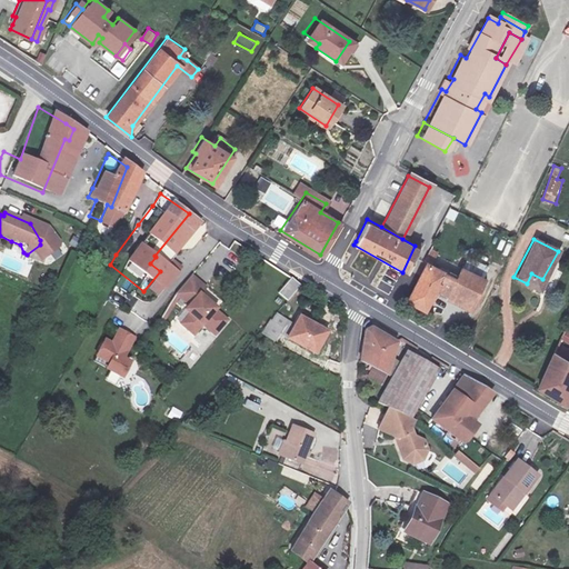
[(20,245),(11,241),(9,247),(23,252),(20,245)]
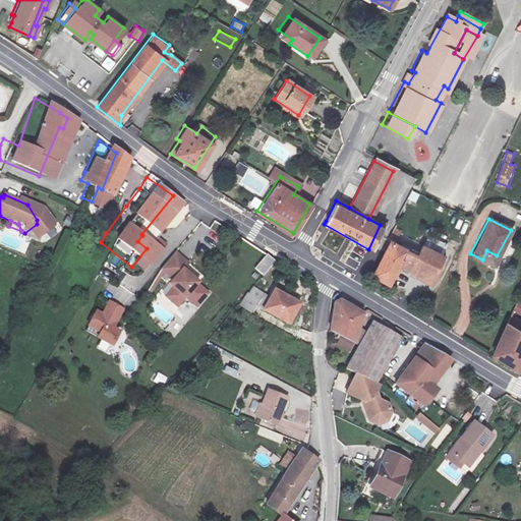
[(388,230),(382,242),(386,245),(369,277),(387,285),(399,264),(430,279),(443,257),(388,230)]
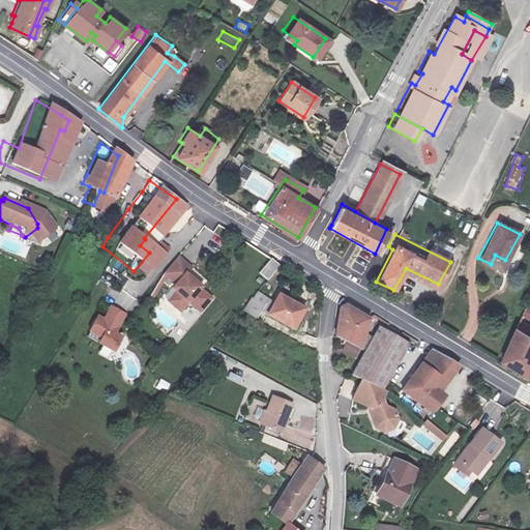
[(347,256),(348,242),(337,241),(336,255),(347,256)]
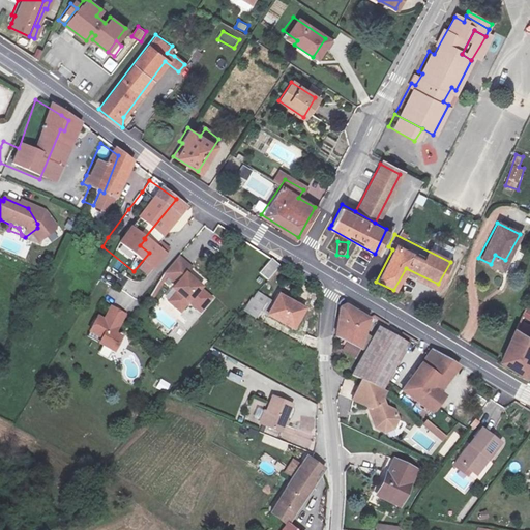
[(176,260),(164,248),(149,265),(162,276),(158,281),(163,284),(164,285),(155,295),(166,303),(186,278),(171,266),(176,260)]
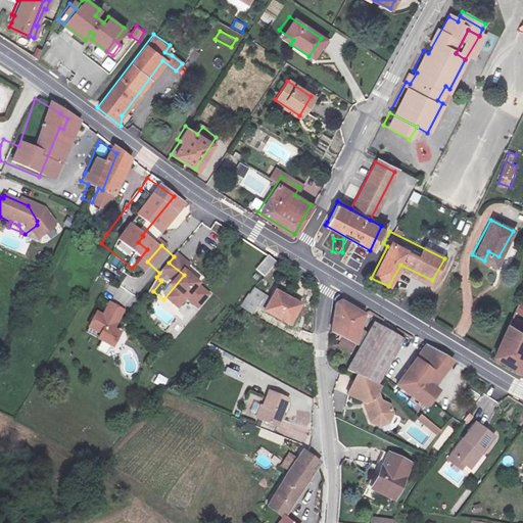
[(488,251),(484,260),(494,266),(498,256),(488,251)]
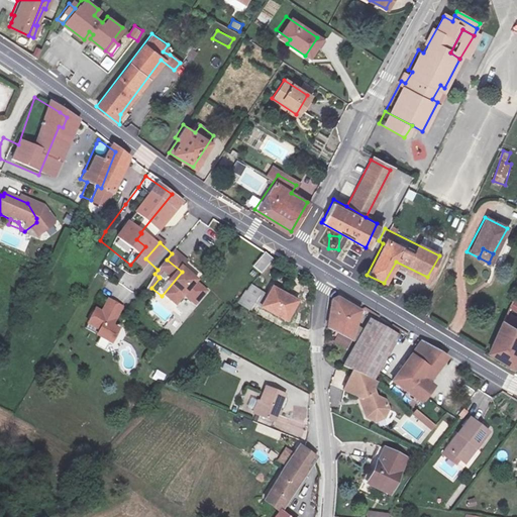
[(251,269),(260,274),(274,257),(265,251),(251,269)]
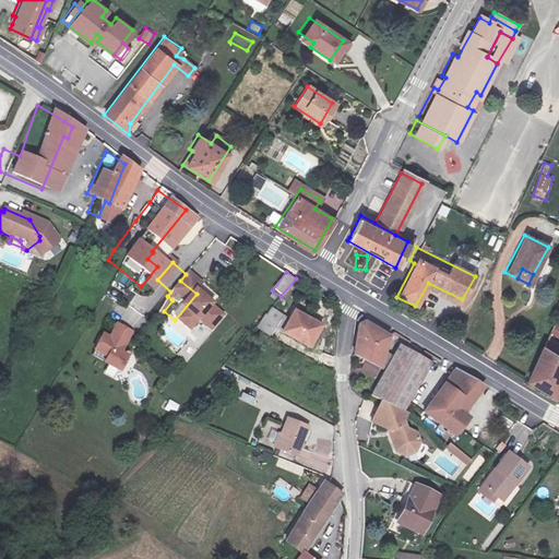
[(171,299),(163,309),(164,311),(173,300),(171,299)]
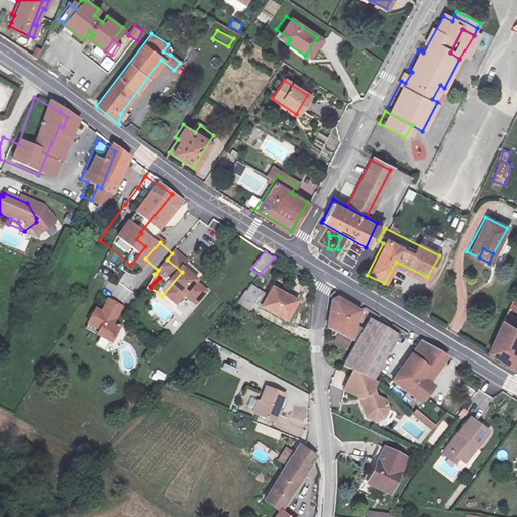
[(257,290),(251,286),(242,297),(250,303),(257,290)]
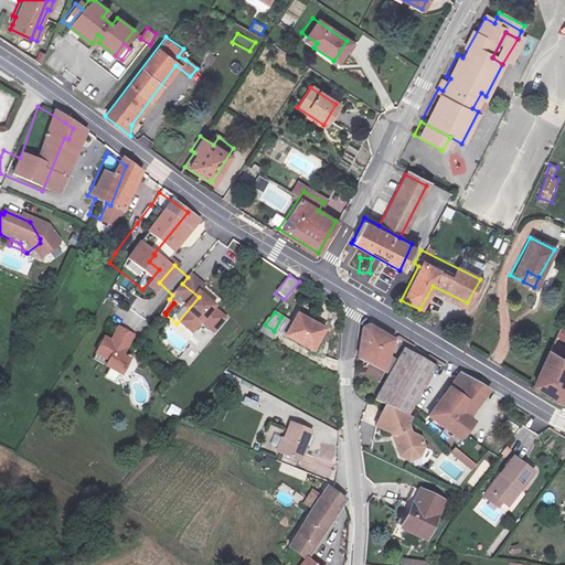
[(310,350),(324,330),(299,315),(286,336),(310,350)]
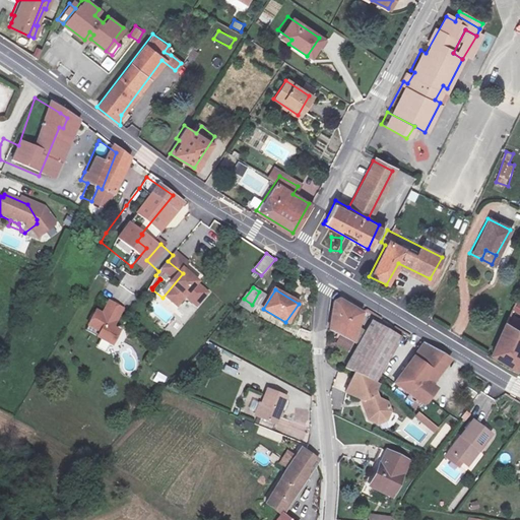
[(110,298),(95,290),(89,304),(83,301),(76,315),(88,322),(85,327),(99,334),(107,320),(101,316),(110,298)]
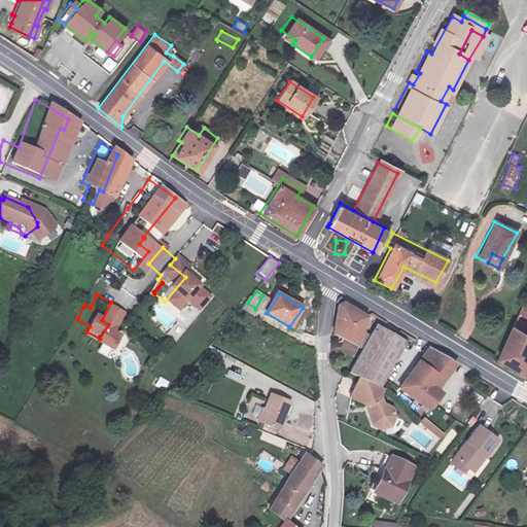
[(331,318),(330,334),(360,348),(367,317),(337,301),(331,318)]
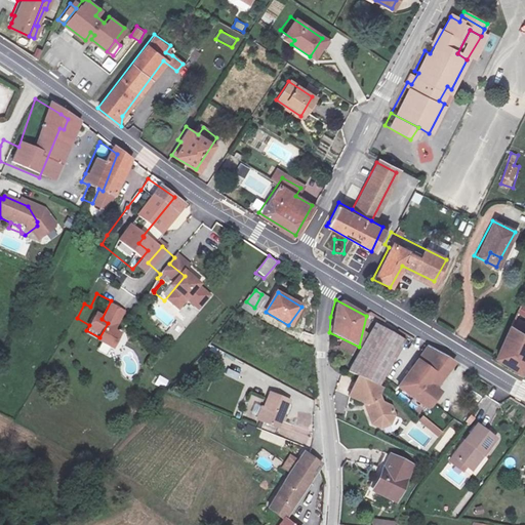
[(518,374),(524,360),(524,305),(520,303),(493,359),(518,374)]
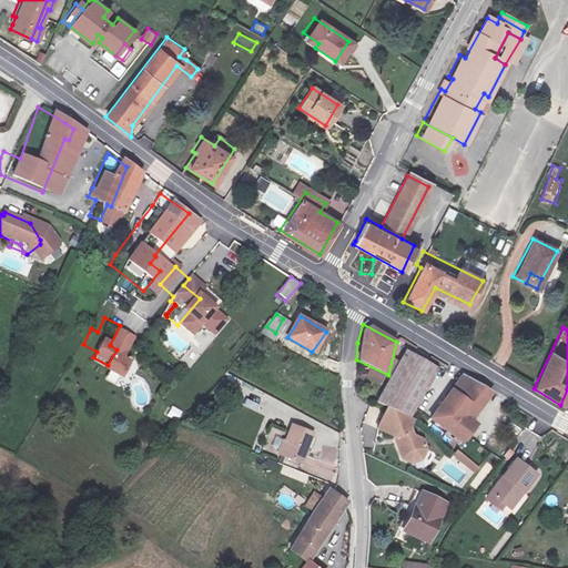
[(183,354),(189,343),(171,334),(165,344),(183,354)]
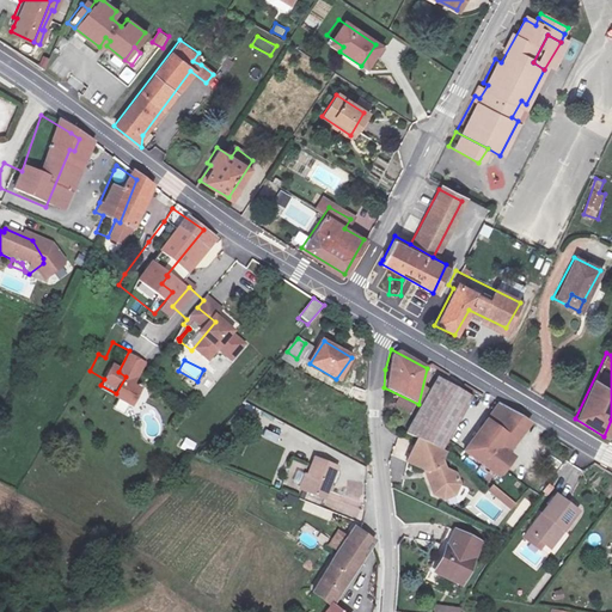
[(104,379),(90,371),(87,377),(101,385),(104,379)]
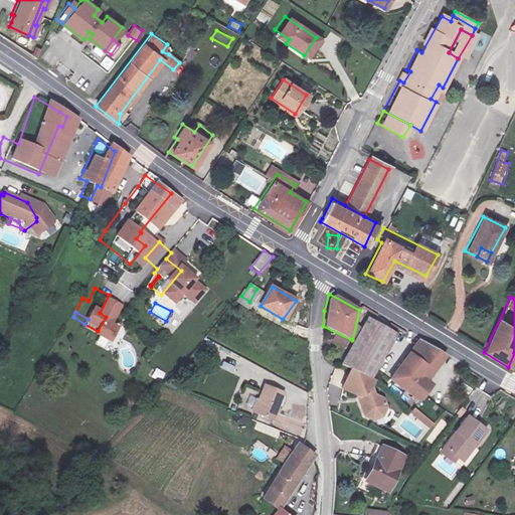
[(345,362),(375,378),(398,332),(368,317),(345,362)]
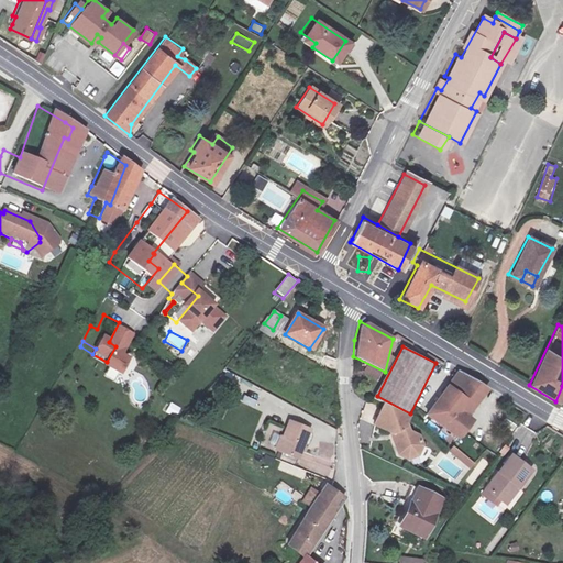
[(481,386),(451,368),(418,411),(451,433),(464,417),(460,412),(481,386)]
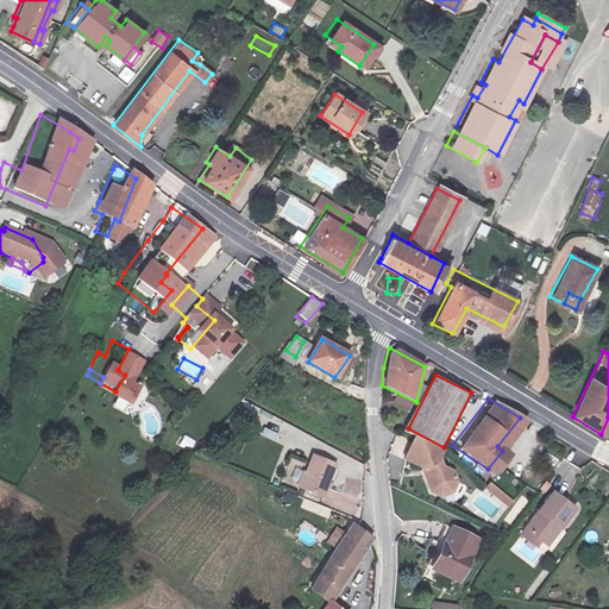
[(444,447),(419,434),(407,457),(426,468),(427,471),(429,470),(434,489),(444,495),(456,493),(462,484),(458,473),(450,466),(441,458),(446,450),(444,447)]
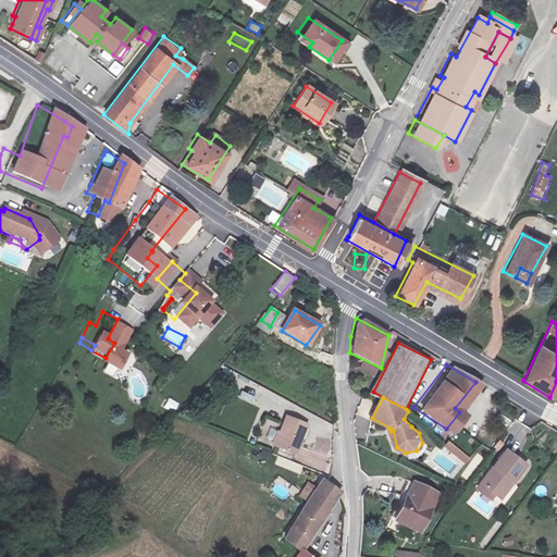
[(173,413),(180,405),(169,398),(163,407),(173,413)]
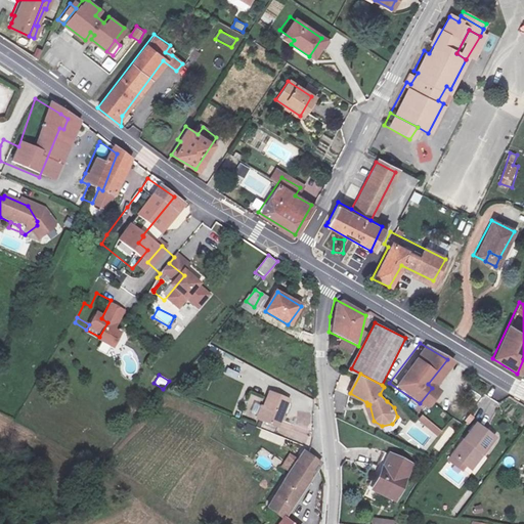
[(265,418),(275,389),(254,382),(243,409),(265,418)]
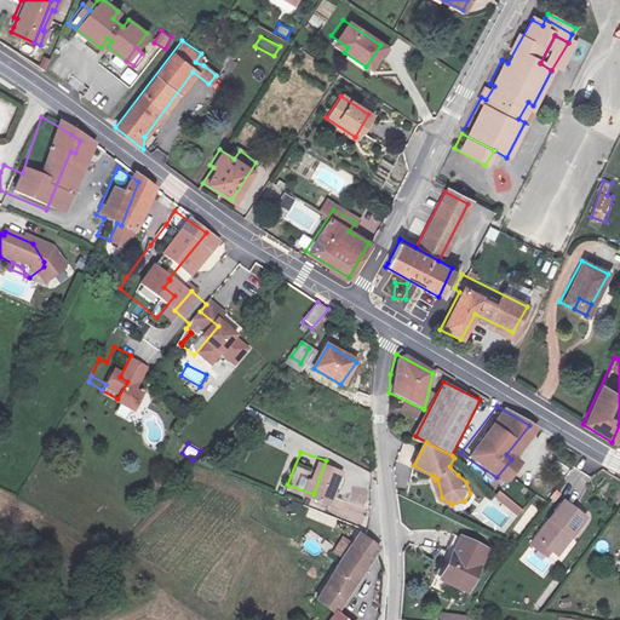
[(526,492),(503,475),(488,493),(510,510),(526,492)]
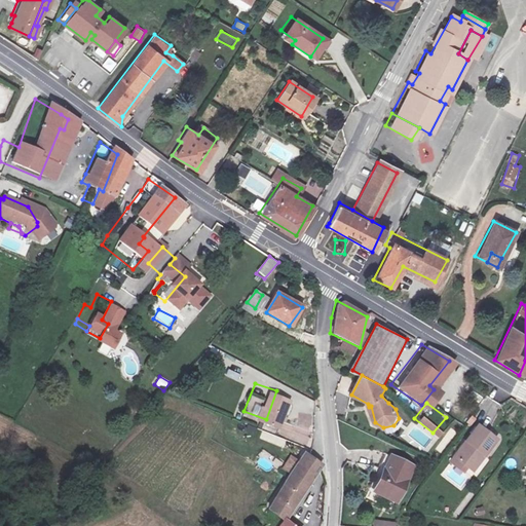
[(471,449),(476,453),(489,435),(468,419),(446,451),(462,462),(471,449)]
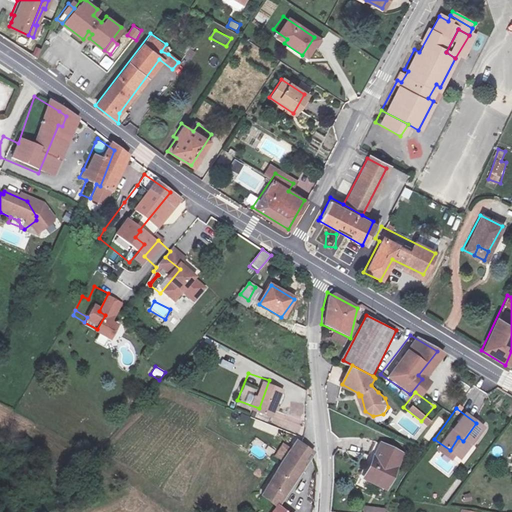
[(250,488),(265,497),(299,444),(282,433),(250,488)]
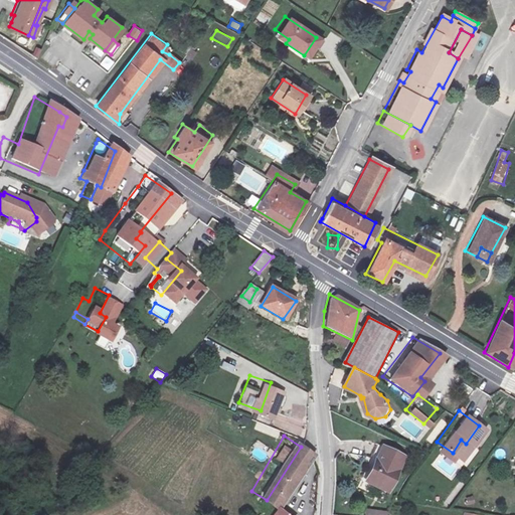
[(458,456),(466,444),(461,440),(453,453),(458,456)]
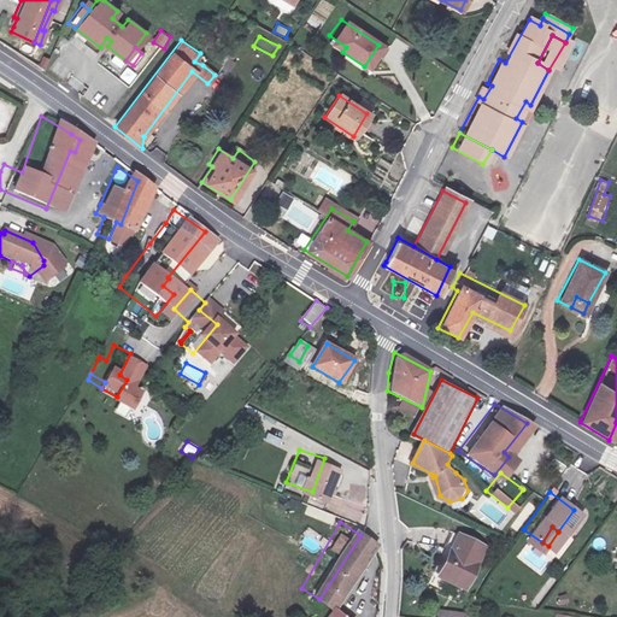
[(434,573),(458,585),(477,545),(452,533),(434,573)]
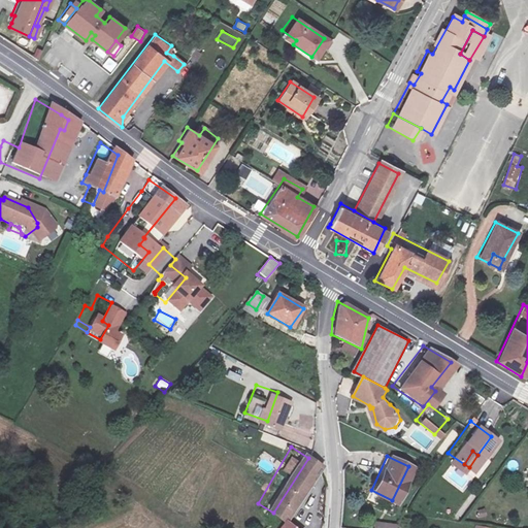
[(288,527),(291,524),(273,513),(263,527),(288,527)]
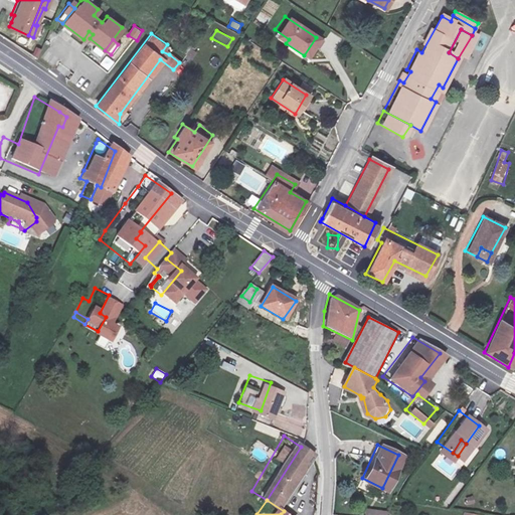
[(359,514),(366,514),(369,507),(361,506),(359,514)]
